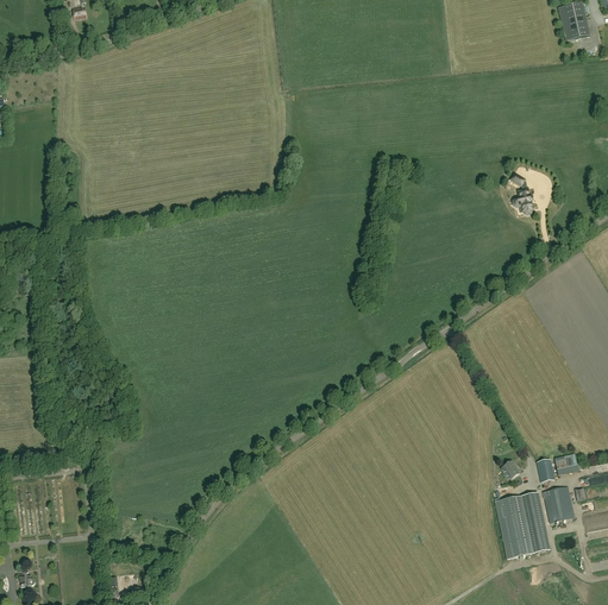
[(86,16),(83,1),(85,1),(85,0),(81,0),(81,1),(80,2),(81,5),(71,7),(74,18),(86,16)]
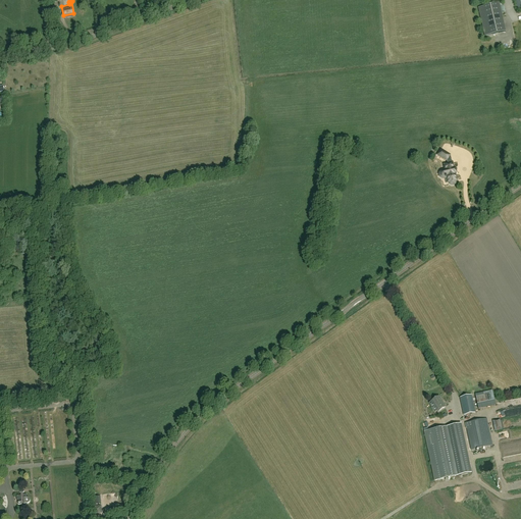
[(505,29),(498,0),(477,5),(484,34),(505,29)]
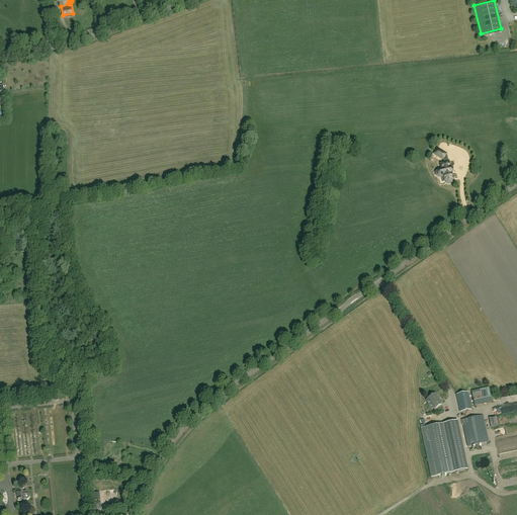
[(433,151),(442,157),(443,160),(439,161),(441,166),(438,166),(436,167),(435,170),(436,172),(438,173),(440,173),(441,173),(441,174),(442,173),(443,178),(445,178),(445,179),(446,180),(448,180),(449,180),(450,179),(450,178),(450,176),(452,176),(450,170),(452,169),(451,165),(449,165),(448,159),(447,159),(445,152),(436,146),(433,151)]
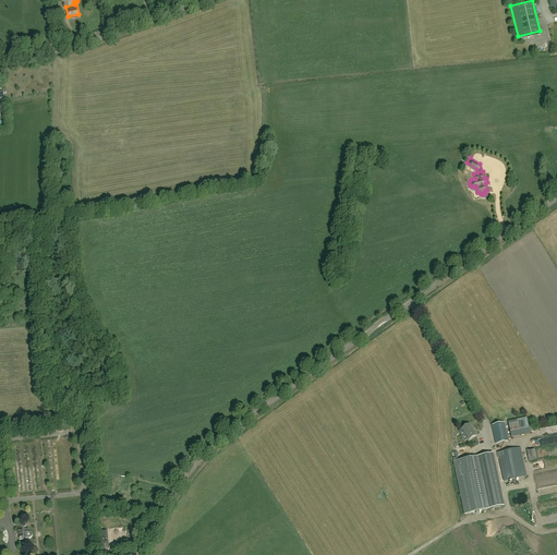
[(524,415),(507,419),(510,434),(529,431),(524,415)]
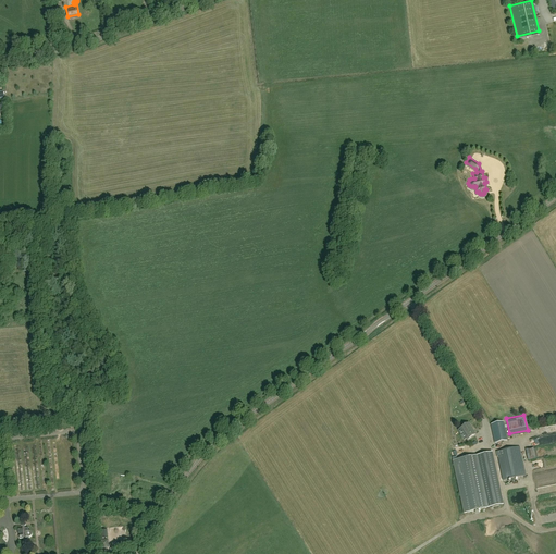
[(490,421),(494,441),(506,438),(502,419),(490,421)]
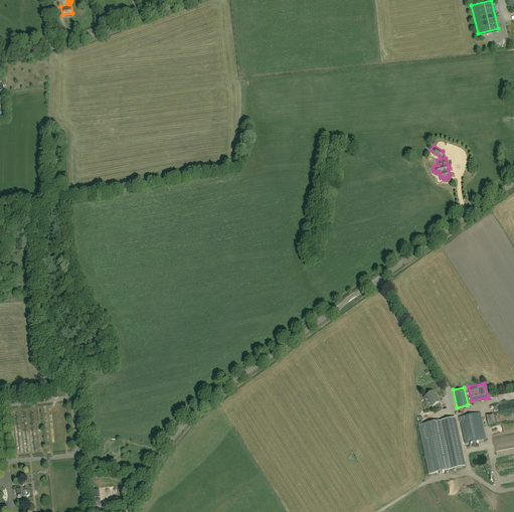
[(424,392),(424,393),(422,395),(427,403),(431,401),(432,403),(439,398),(432,388),(424,392)]
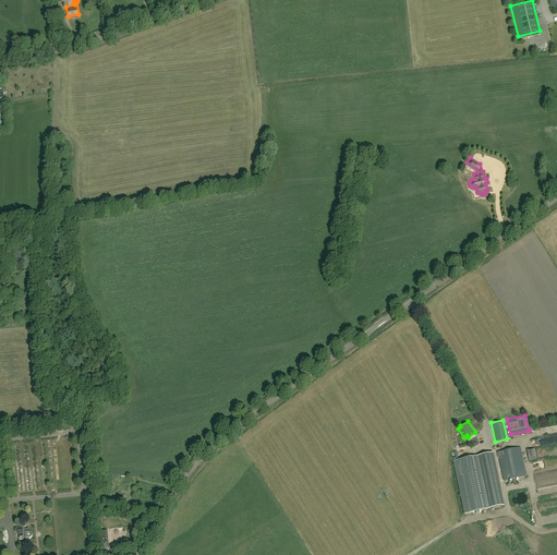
[(533,432),(556,426),(556,421),(532,426),(533,432)]
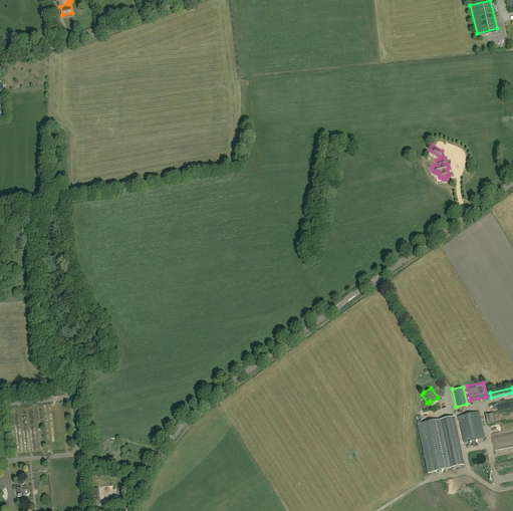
[(458,414),(463,441),(484,436),(479,410),(458,414)]
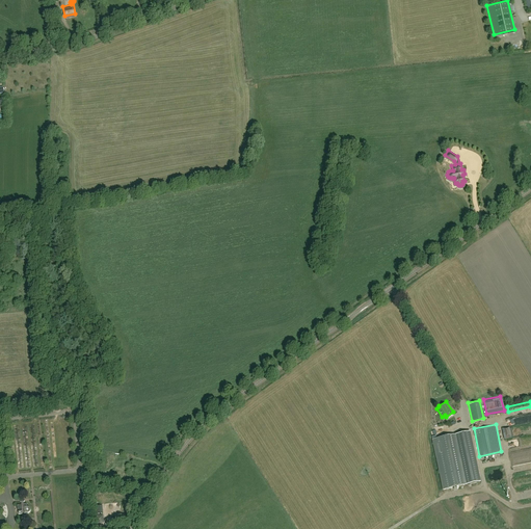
[(508,425),(501,426),(503,437),(510,434),(508,425)]
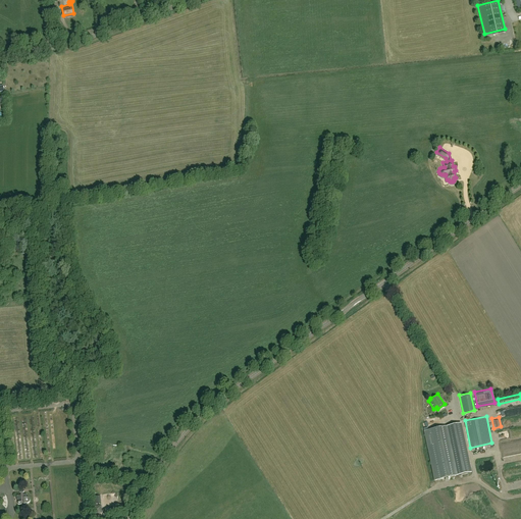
[(456,422),(424,429),(433,477),(467,471),(456,422)]
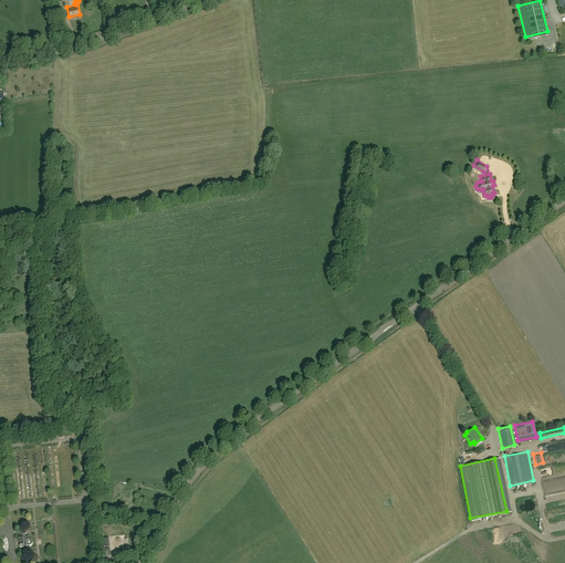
[(21,531),(21,532),(22,534),(17,534),(18,540),(22,540),(22,541),(20,541),(19,542),(19,543),(19,544),(20,544),(22,544),(23,548),(25,548),(25,546),(29,546),(29,543),(30,543),(31,542),(31,540),(31,539),(31,538),(30,537),(28,537),(28,533),(24,533),(24,531),(25,530),(25,529),(25,528),(24,528),(23,527),(22,527),(21,527),(21,528),(20,529),(20,530),(20,531),(21,531)]
